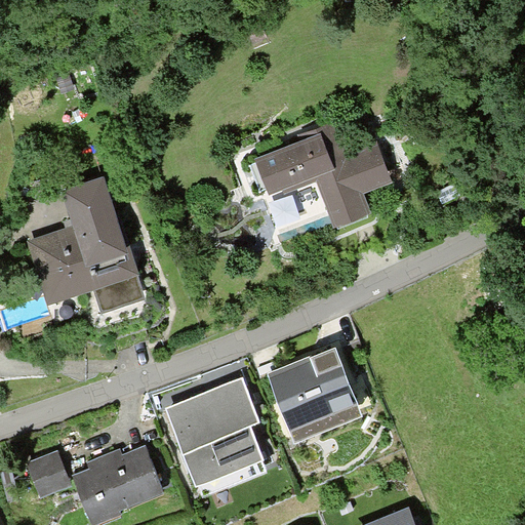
[(315,178),(332,224),(364,211),(356,190),(380,179),(377,173),(384,171),(374,146),(328,164),(323,151),(335,147),(329,131),(256,160),(256,161),(247,165),(257,192),(268,188),(268,189),(280,185),(283,191),(315,178)]
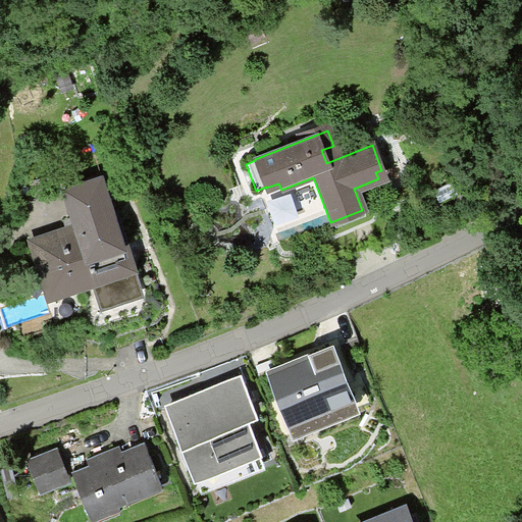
[(103,175),(61,189),(72,223),(86,266),(132,251),(129,245),(126,246),(103,175)]
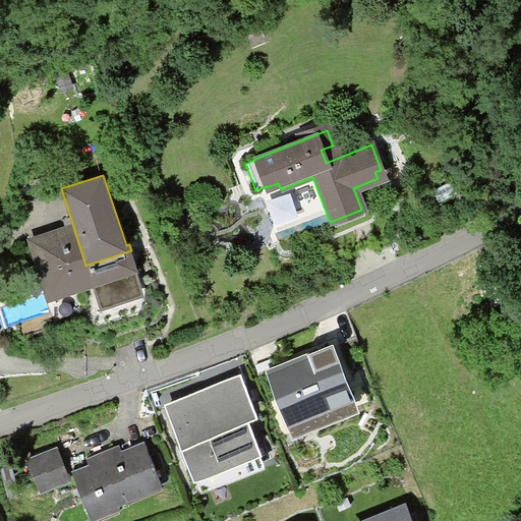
[(85,266),(72,223),(26,238),(48,302),(94,288),(101,310),(143,297),(136,273),(138,273),(131,250),(85,266)]
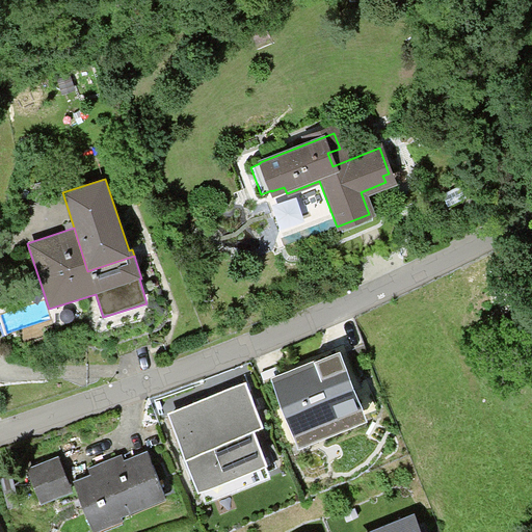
[(365,421),(339,354),(271,380),(297,447),(365,421)]
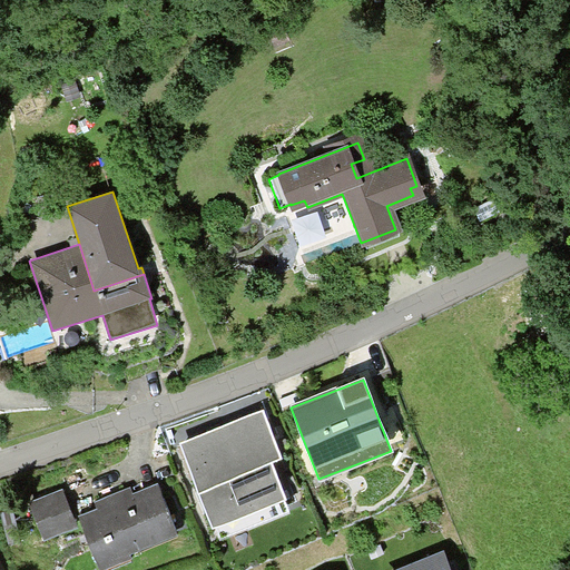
[(302,503),(266,408),(184,438),(219,533),(302,503)]
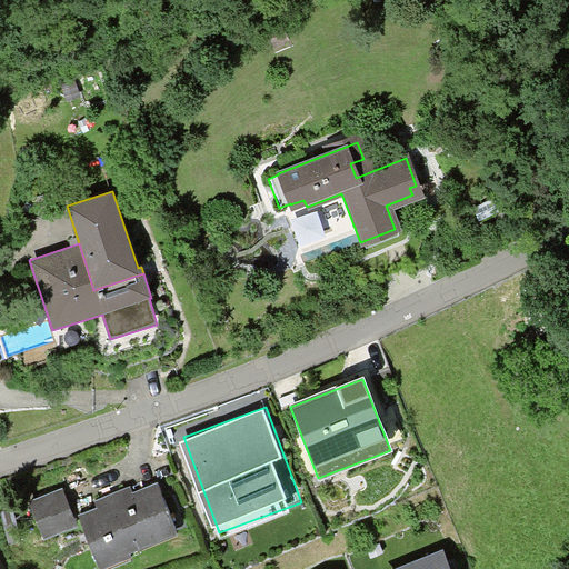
[(126,497),(122,490),(92,502),(96,509),(78,517),(96,560),(173,529),(156,485),(126,497)]
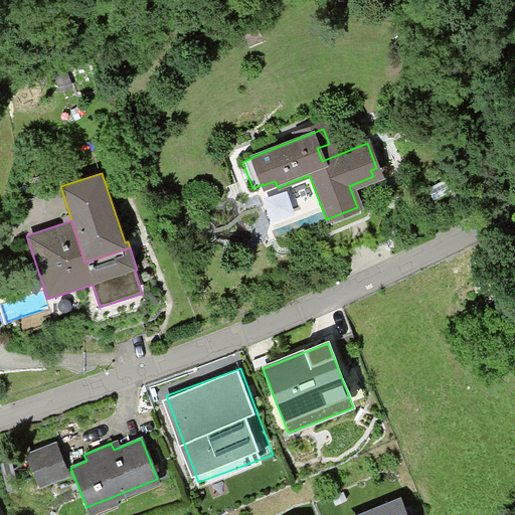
[(55,444),(25,456),(37,486),(67,474),(55,444)]
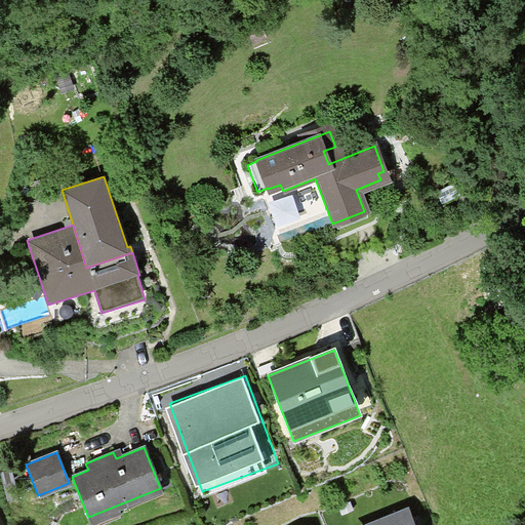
[(406,524),(399,508),(355,524),(406,524)]
